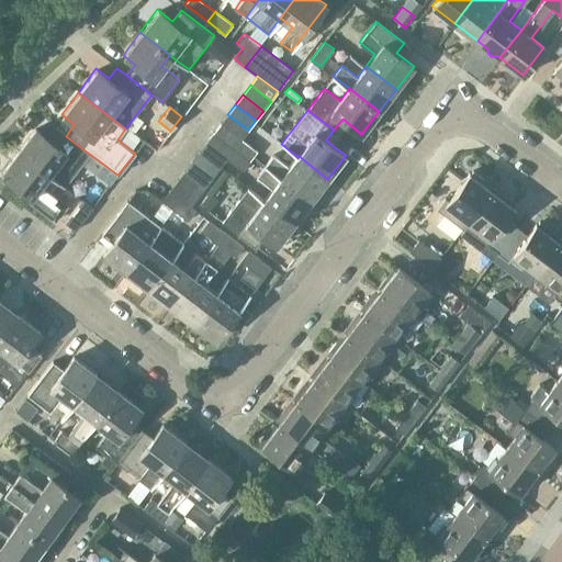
[(221,124),(242,139),(248,130),(227,114),(221,124)]
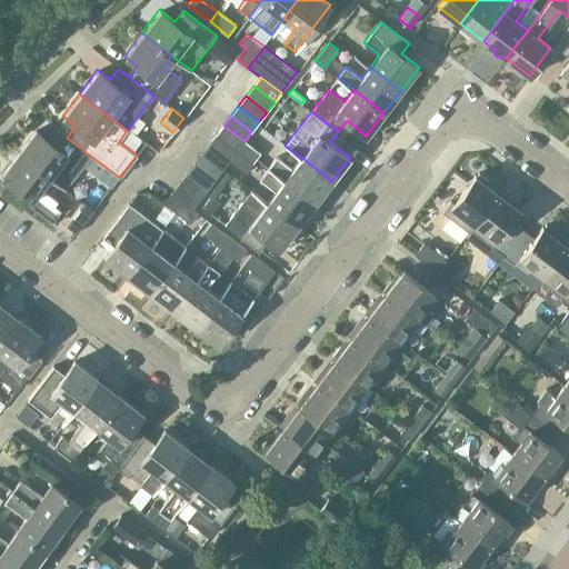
[(245,141),(223,126),(216,136),(237,151),(245,141)]
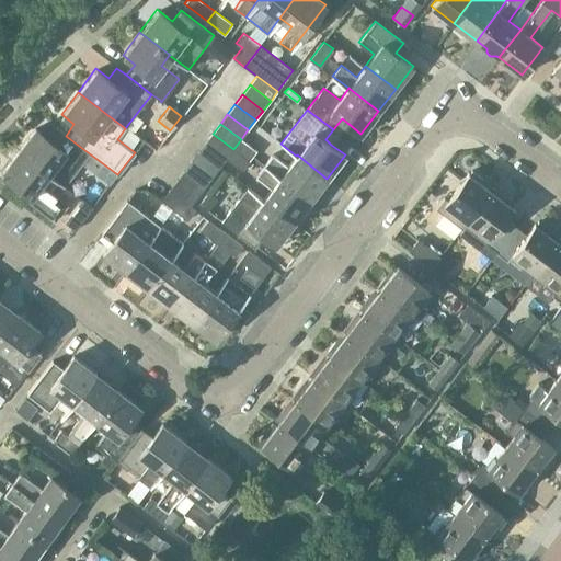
[(88,152),(66,136),(54,127),(46,138),(34,128),(16,151),(47,174),(63,186),(88,152)]
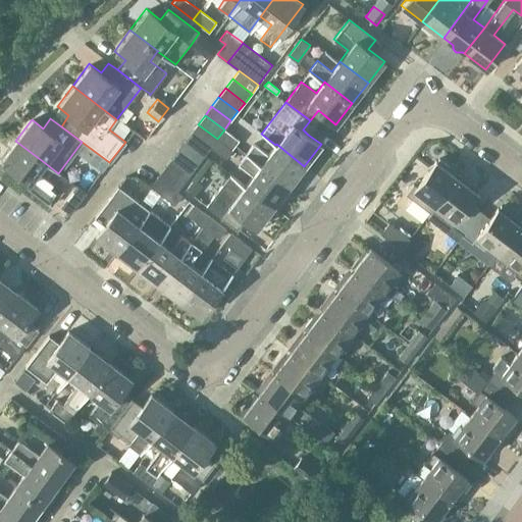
[(217,139),(198,124),(191,133),(210,148),(217,139)]
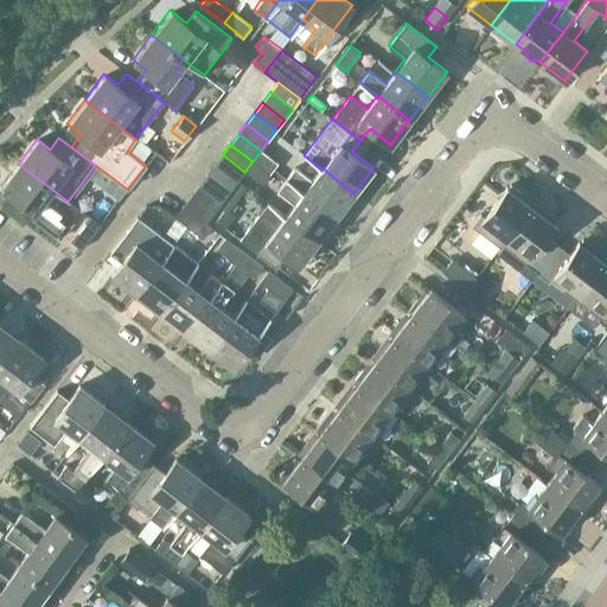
[(160,149),(153,165),(167,171),(174,155),(160,149)]
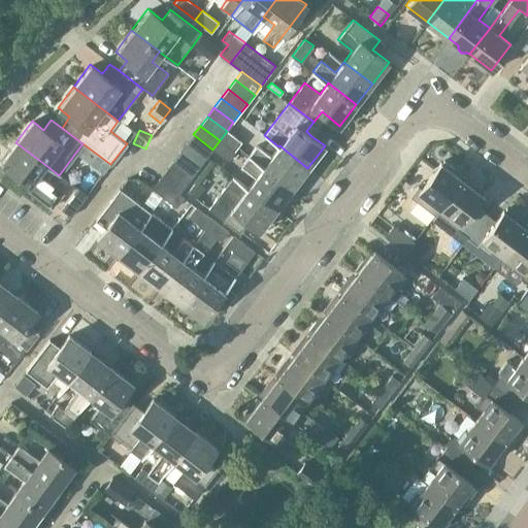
[(241,142),(227,131),(220,140),(234,152),(241,142)]
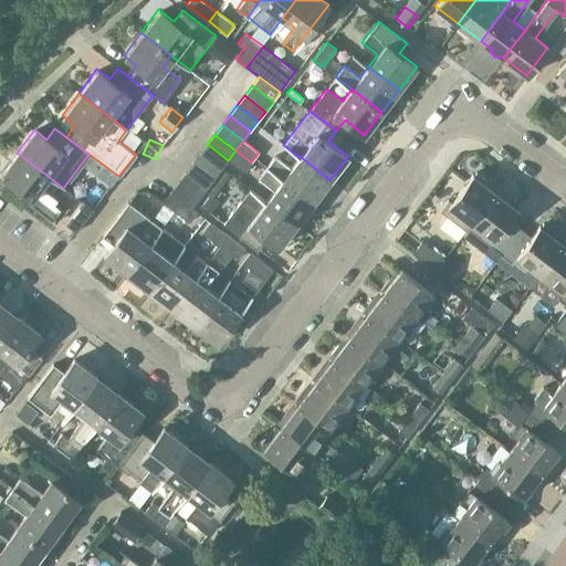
[(199,154),(220,170),(228,160),(207,144),(199,154)]
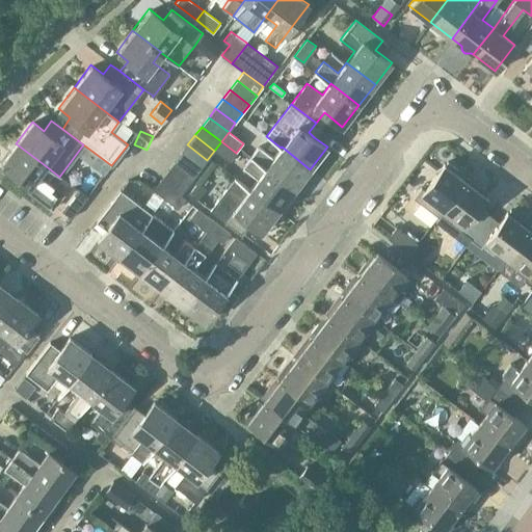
[(229,162),(236,153),(221,141),(214,151),(229,162)]
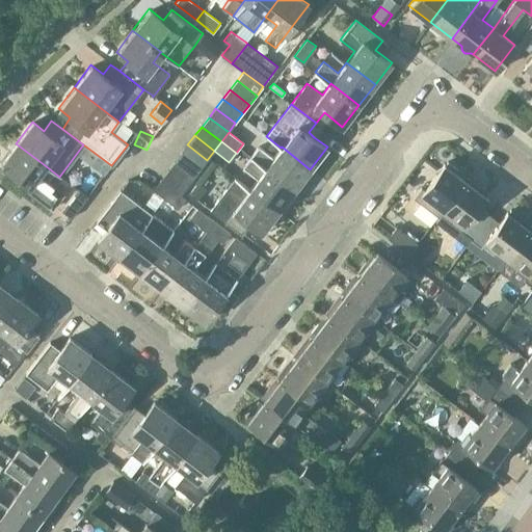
[(45,165),(16,143),(0,164),(27,186),(25,189),(51,209),(61,195),(36,177),(45,165)]
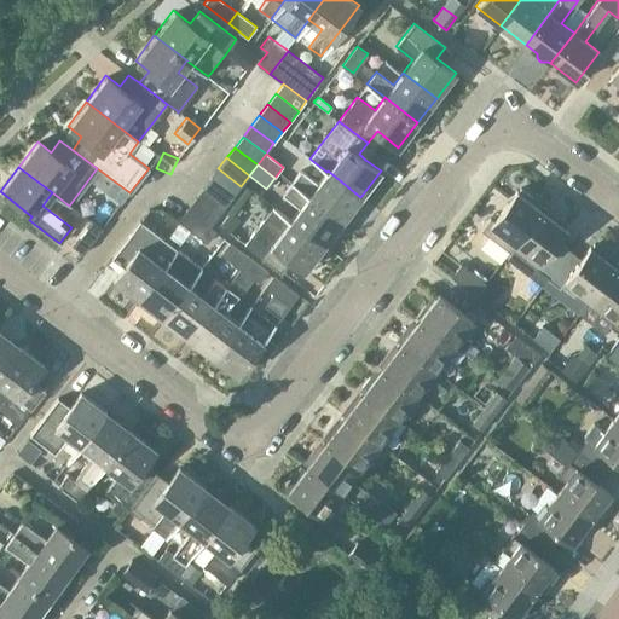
[(241,186),(218,168),(210,179),(232,196),(241,186)]
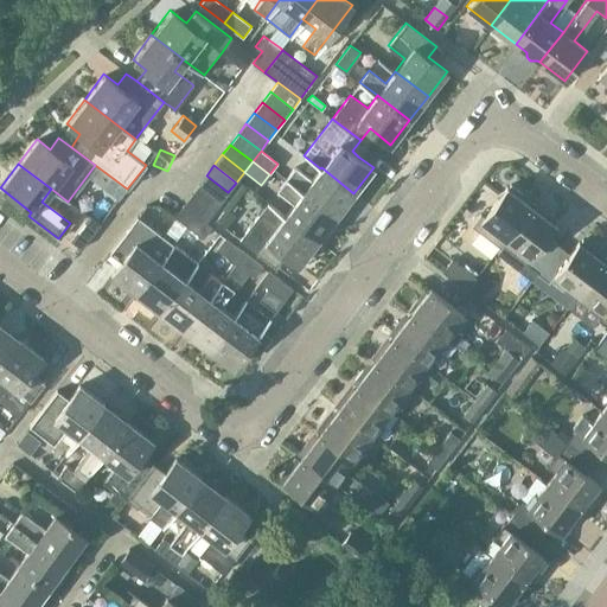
[(294,167),(286,179),(336,217),(353,193),(321,167),(320,168),(312,180),(294,167)]
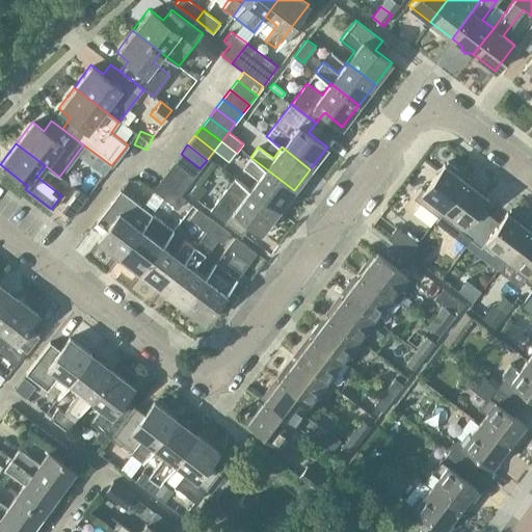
[(200,168),(181,154),(174,163),(192,178),(200,168)]
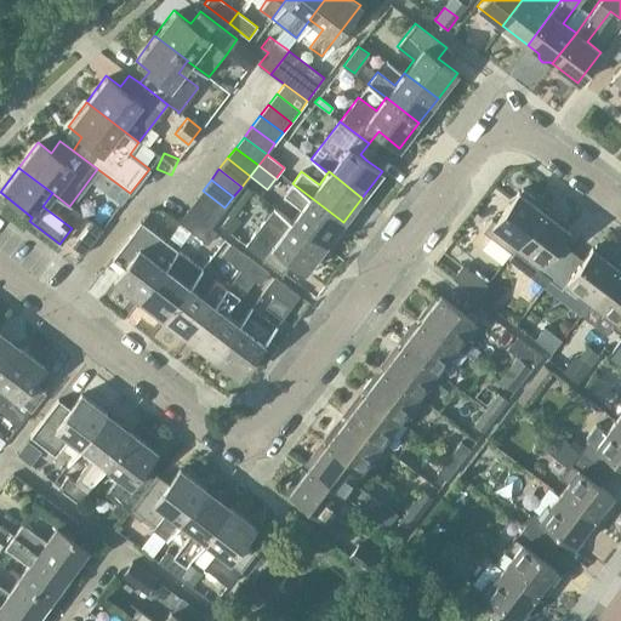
[(292,183),(283,194),(301,208),(291,221),(324,246),(328,249),(340,234),(336,232),(343,222),(292,183)]
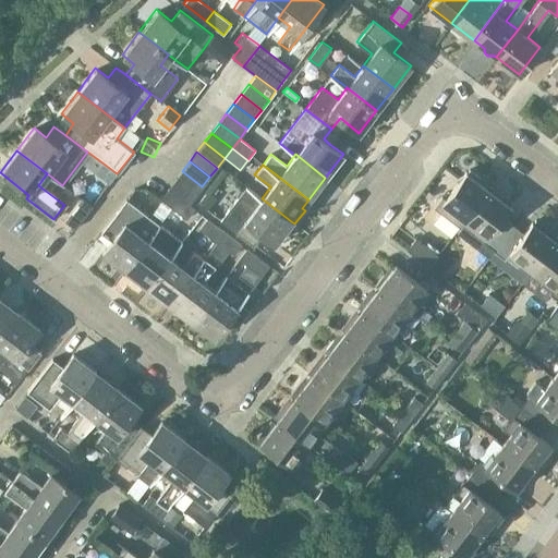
[(182,171),(174,181),(195,196),(202,186),(182,171)]
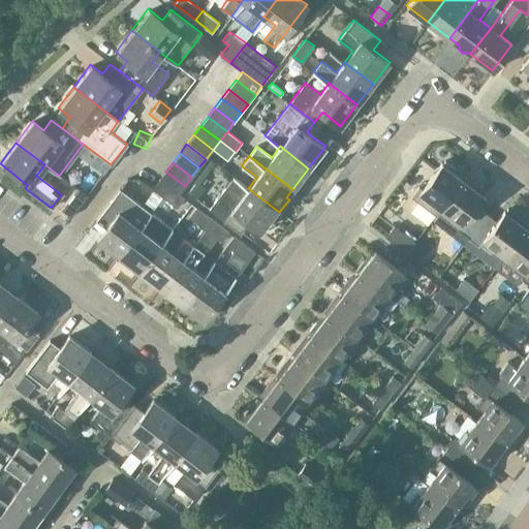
[(416,189),(410,195),(417,201),(434,215),(439,209),(440,210),(441,209),(463,180),(441,163),(423,188),(418,185),(416,189)]
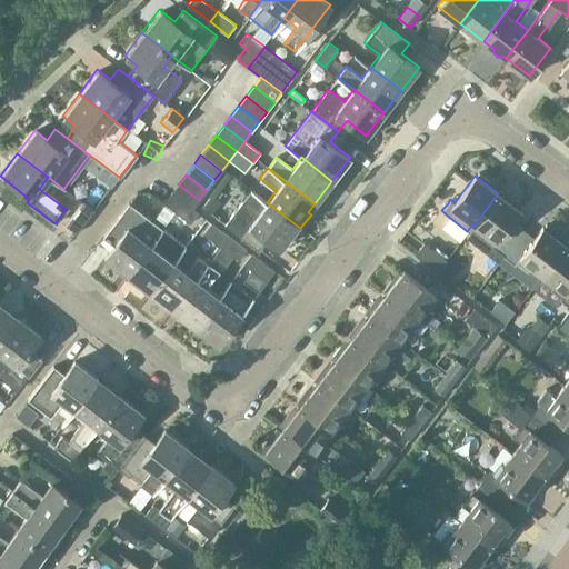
[(178,185),(170,195),(191,210),(192,209),(199,200),(178,185)]
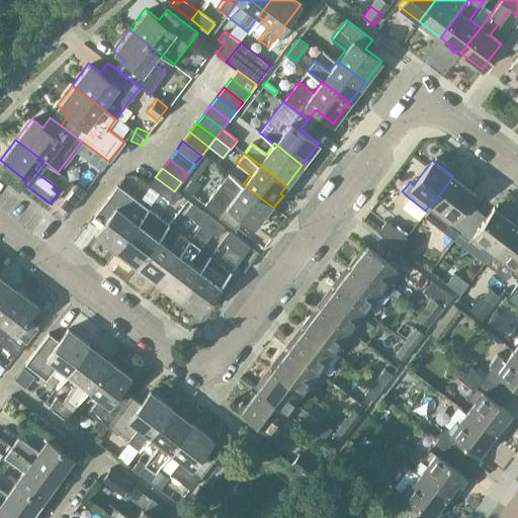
[(221,184),(205,203),(230,223),(237,212),(243,218),(255,227),(270,205),(243,184),(229,173),(221,184)]
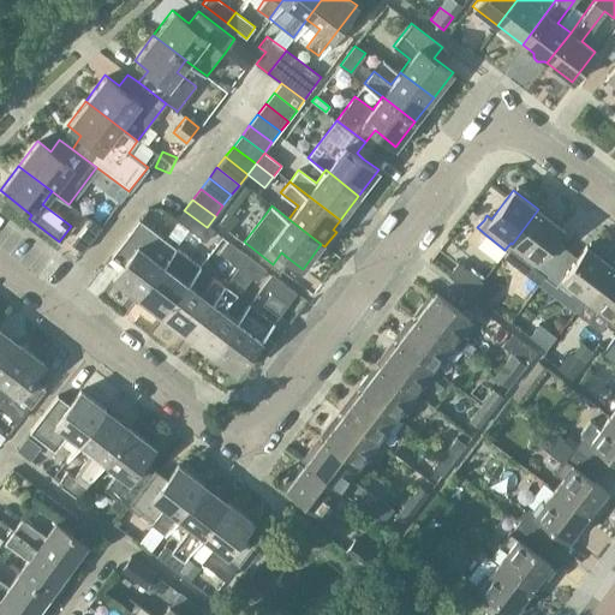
[(513,243),(512,244),(524,254),(521,257),(531,264),(533,260),(535,261),(531,266),(543,275),(544,276),(566,249),(553,238),(561,227),(538,209),(513,243)]
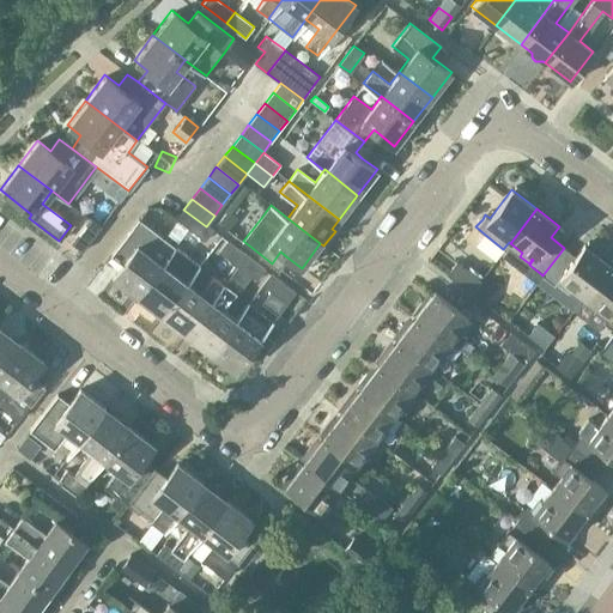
[(187,229),(204,241),(212,229),(207,225),(206,226),(183,210),(176,219),(175,220),(187,229)]
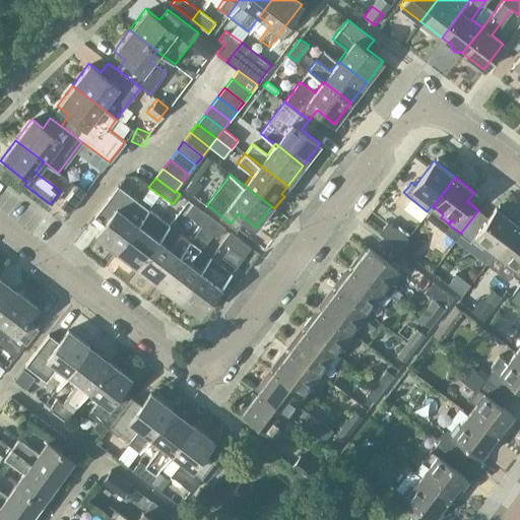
[(200,185),(192,179),(184,189),(191,195),(200,185)]
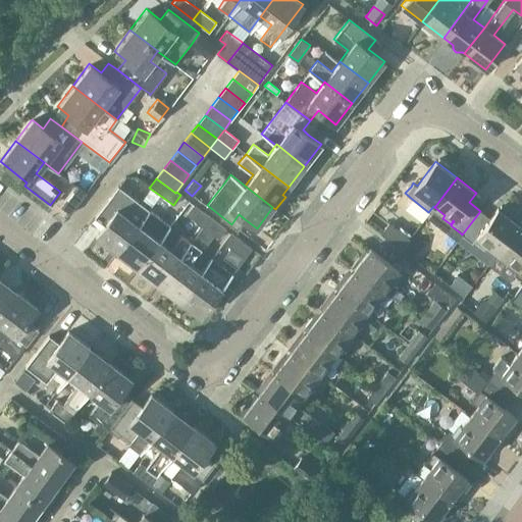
[(70,214),(86,194),(75,186),(59,207),(70,214)]
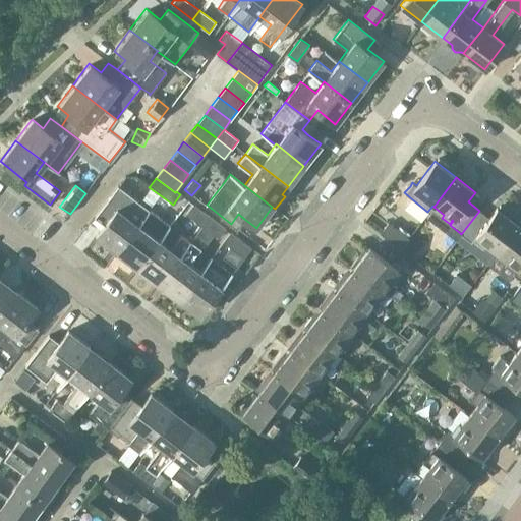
[(115,251),(148,209),(116,185),(93,216),(104,224),(95,236),(115,251)]
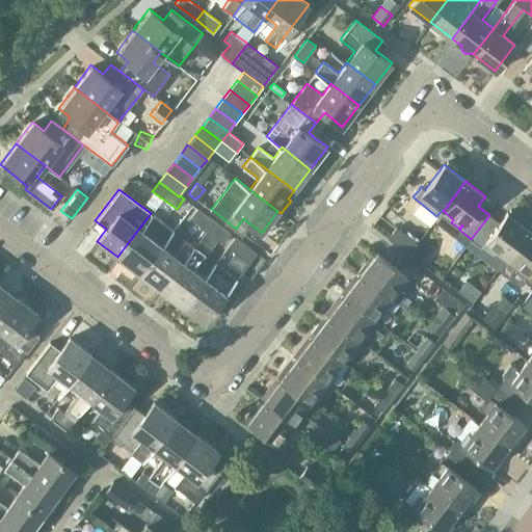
[(205,230),(213,219),(196,207),(188,216),(205,230)]
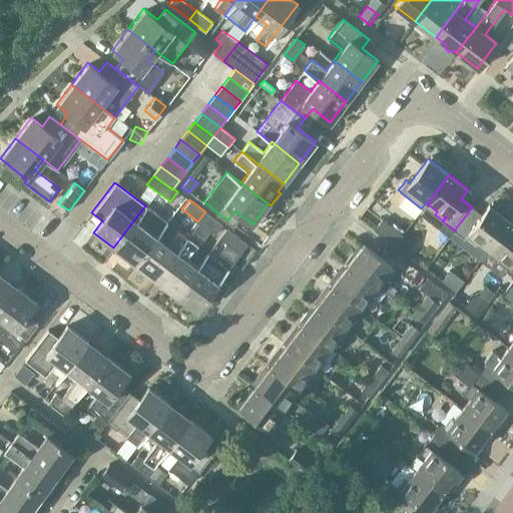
[(472,207),(454,230),(464,237),(468,232),(488,247),(509,220),(488,204),(481,214),(472,207)]
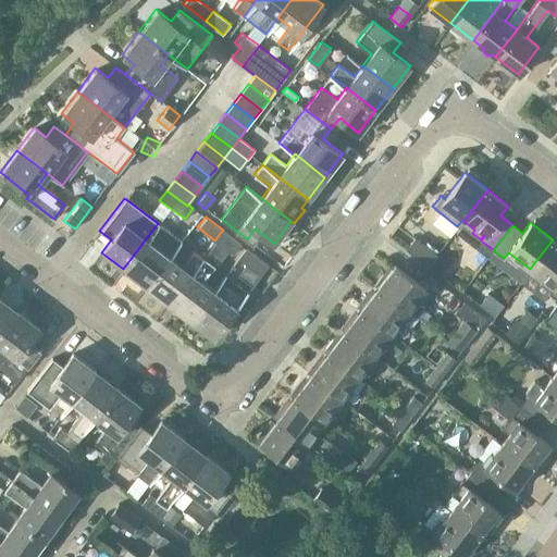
[(123,269),(145,286),(169,256),(181,240),(168,231),(158,223),(123,269)]
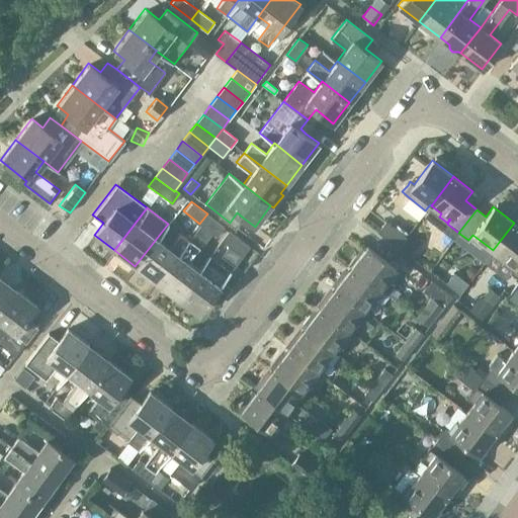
[(224,227),(207,213),(199,224),(217,236),(224,227)]
